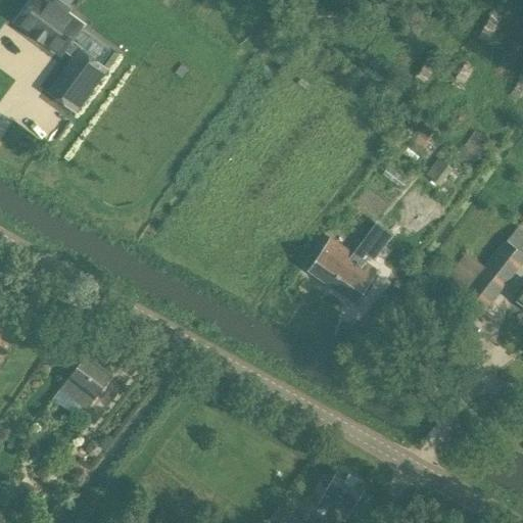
[(60,0),(33,0),(21,16),(69,50),(90,21),(60,0)]
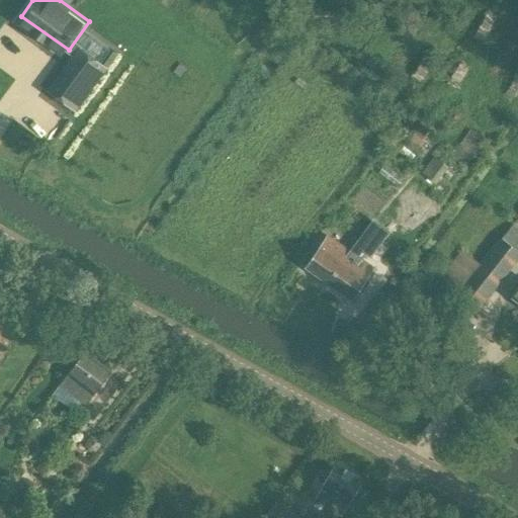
[(79,50),(48,92),(73,111),(104,69),(79,50)]
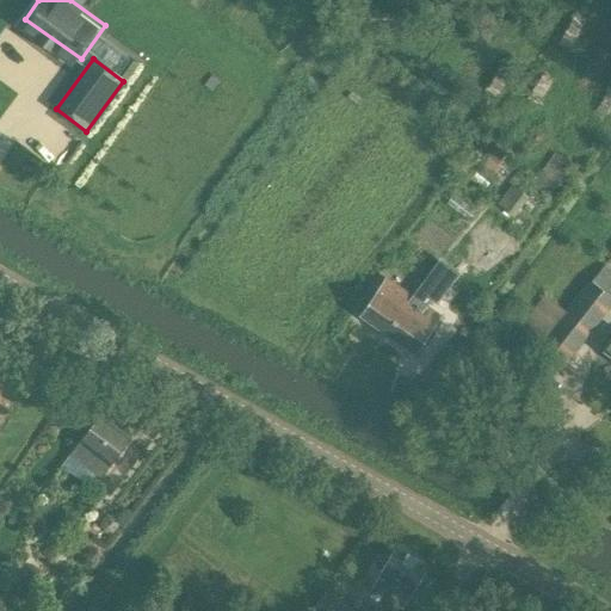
[(499,165),(505,156),(493,148),(486,158),(476,150),(468,161),(494,180),(503,167),(499,165)]
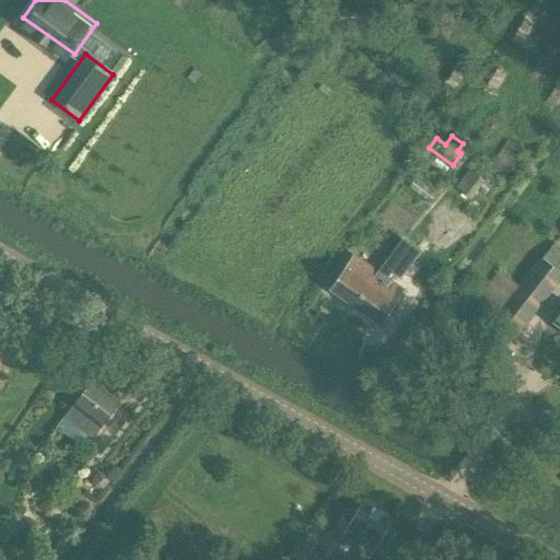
[(502,179),(522,153),(506,141),(487,168),(502,179)]
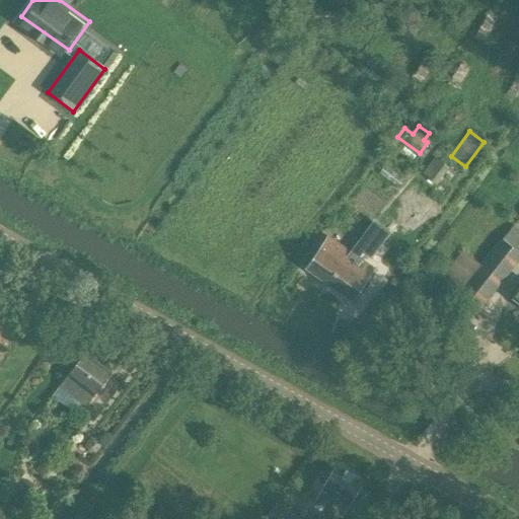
[(412,161),(416,155),(395,139),(390,145),(412,161)]
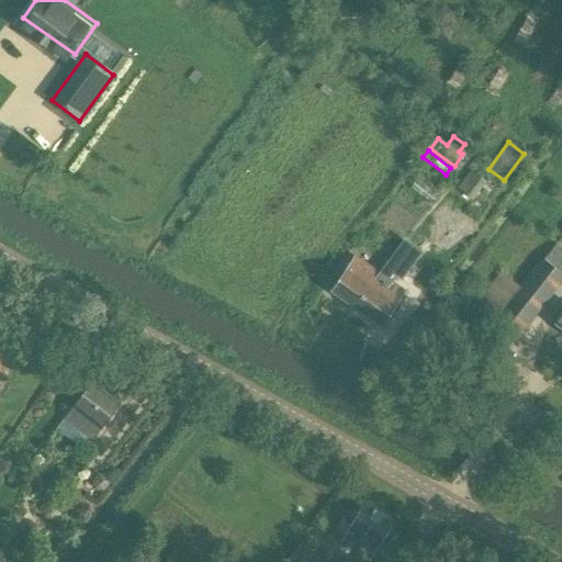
[(486,181),(471,169),(458,188),(473,200),(486,181)]
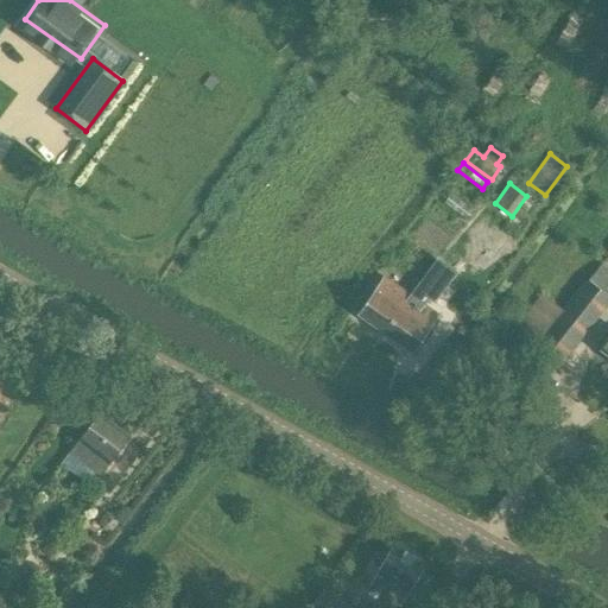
[(385,333),(411,296),(382,277),(356,314),(385,333)]
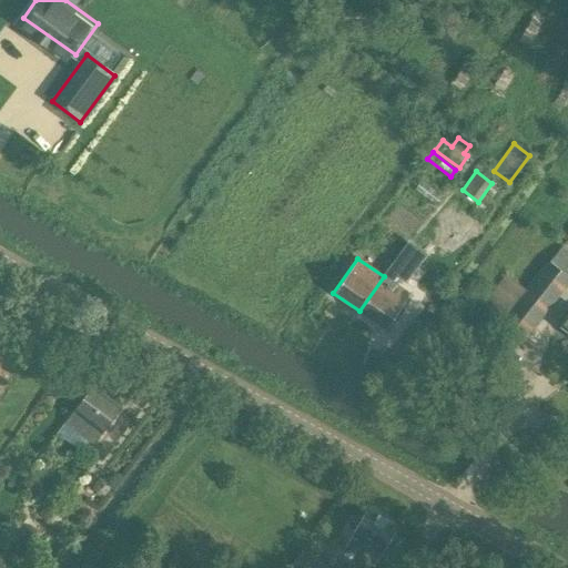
[(567,281),(567,275),(549,261),(501,323),(523,340),(567,281)]
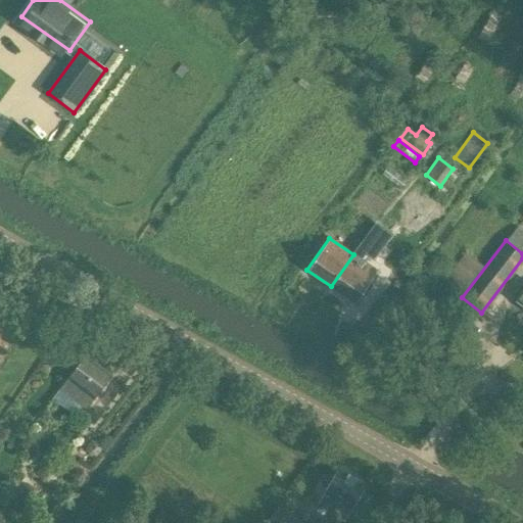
[(354,303),(378,272),(353,254),(331,286),(354,303)]
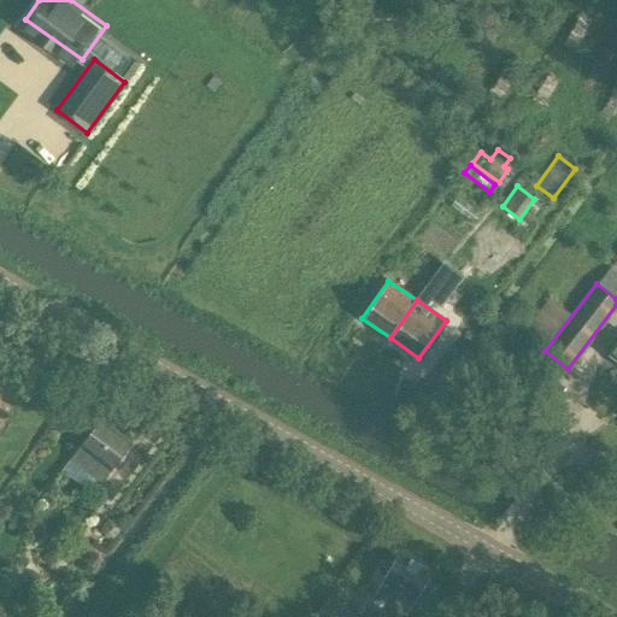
[(103,481),(115,464),(131,441),(101,419),(63,472),(83,487),(89,480),(93,483),(98,477),(103,481)]
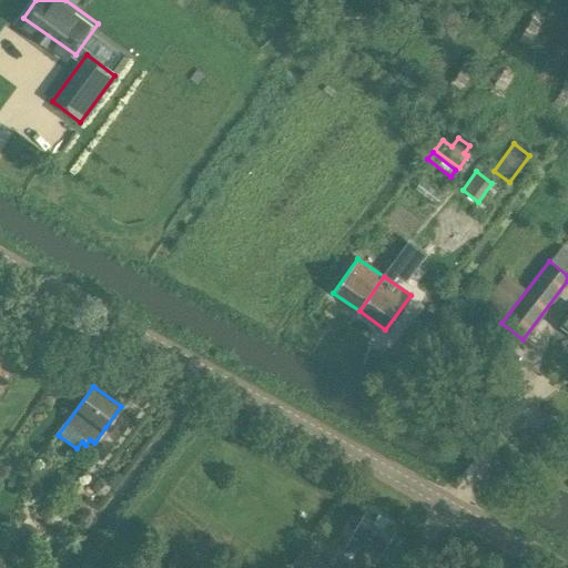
[(104,495),(110,488),(107,480),(98,479),(93,486),(97,494),(104,495)]
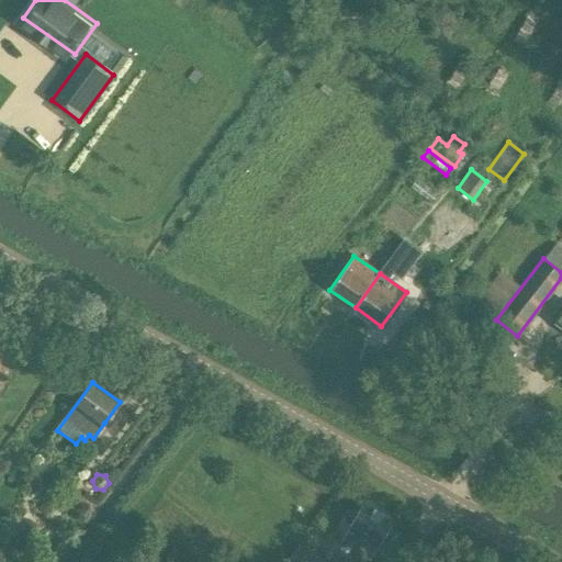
[(372,514),(362,508),(349,529),(341,542),(370,560),(392,527),(381,520),(384,516),(374,510),(372,514)]
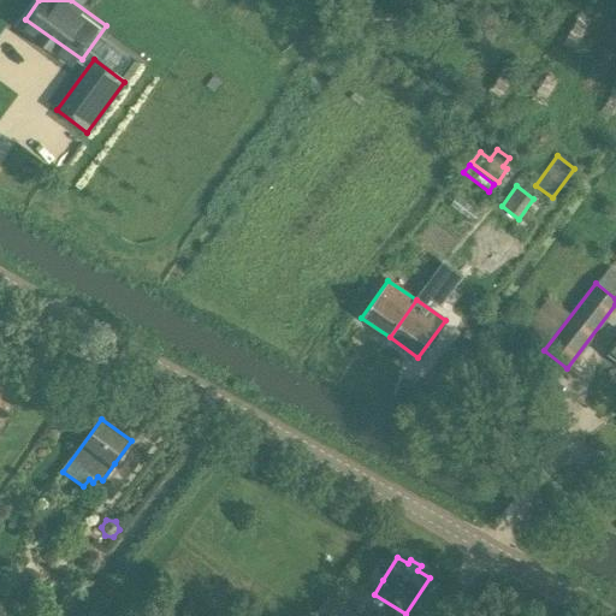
[(356,615),(327,596),(314,614),(317,615),(356,615)]
